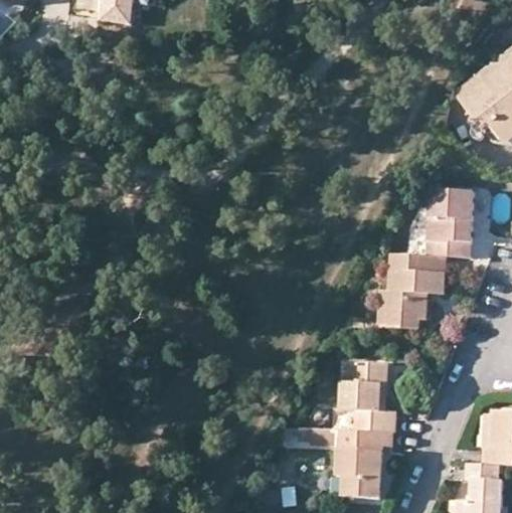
[(471,98),(463,96),(461,106),(493,151),(511,153),(511,64),(505,64),(504,74),(497,71),(495,80),(471,98)]
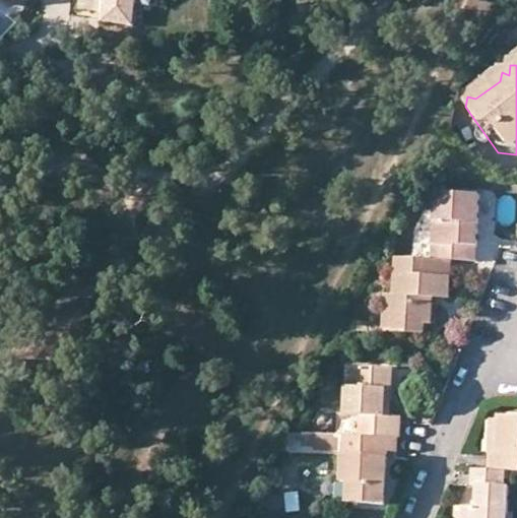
[(428,257),(449,258),(474,260),(477,193),(432,191),(428,257)]
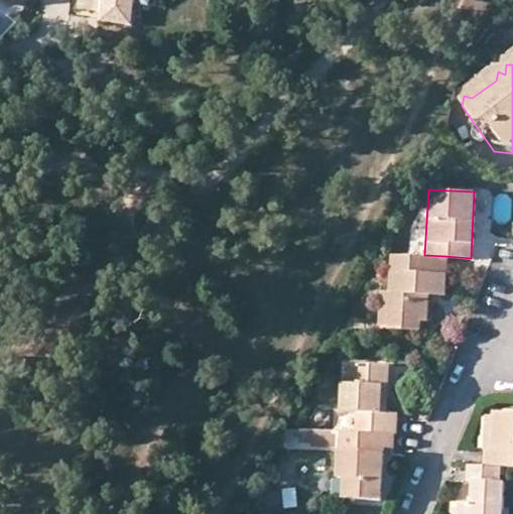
[(388,303),(387,328),(417,329),(419,319),(420,293),(428,293),(443,292),(445,256),(424,255),(389,254),(388,288),(378,288),(378,302),(388,303)]
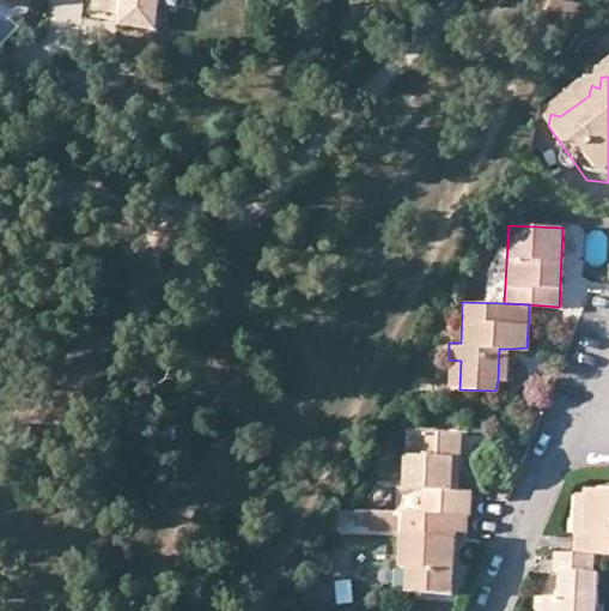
[(505,381),(509,349),(499,349),(498,380),(505,381)]
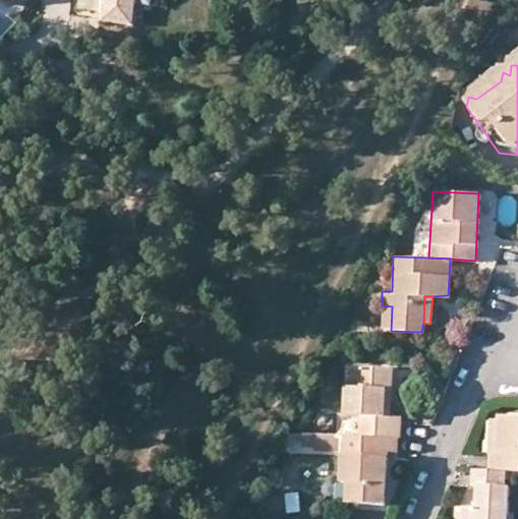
[(380,331),(391,331),(392,306),(382,305),(380,331)]
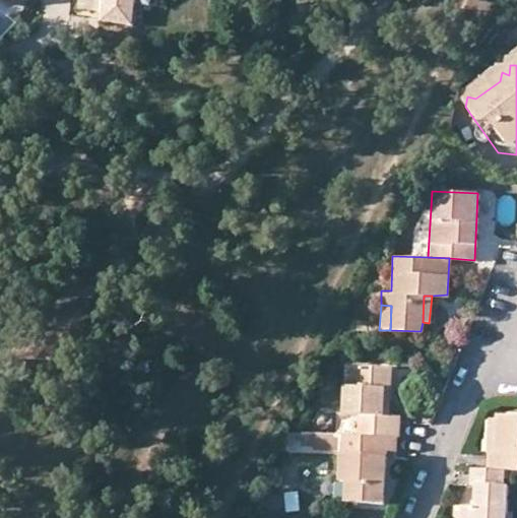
[(382,385),(391,385),(391,366),(346,364),(343,412),(358,413),(358,433),(395,434),(398,434),(399,414),(389,413),(380,413),(382,385)]
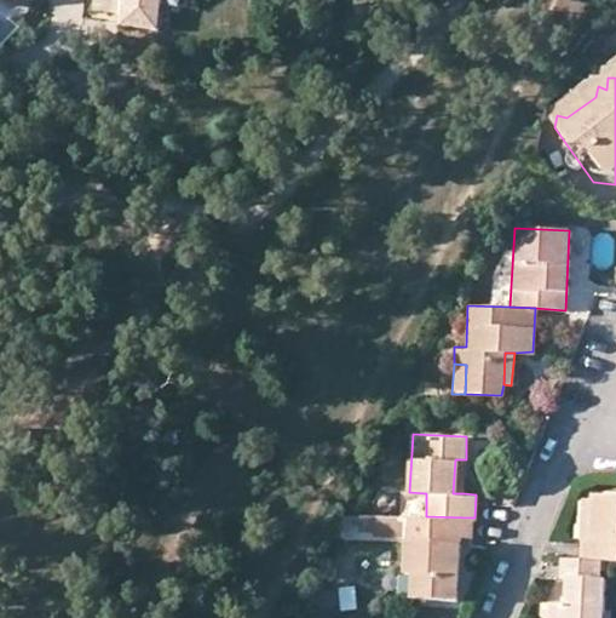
[(464,493),(466,459),(455,459),(453,493),(464,493)]
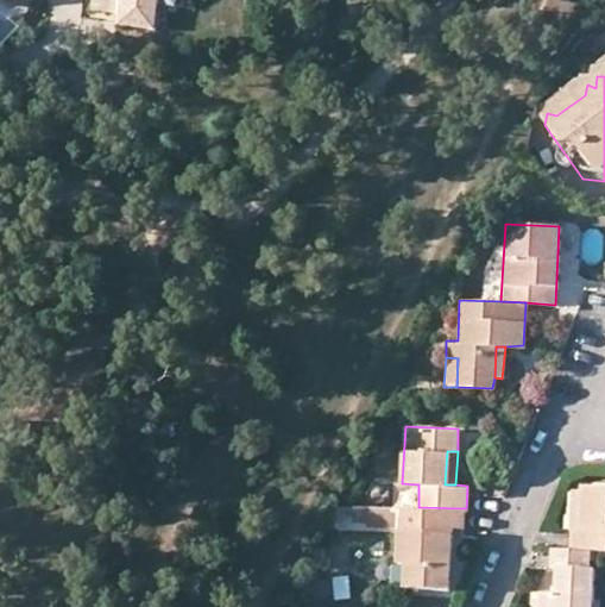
[(577,529),(569,527),(568,548),(588,549),(604,549),(604,485),(579,483),(579,488),(577,529)]
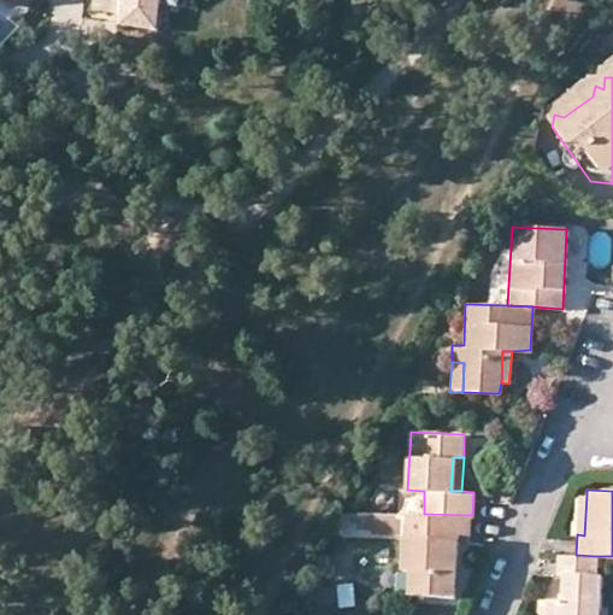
[(578,495),(577,534),(584,536),(587,495),(578,495)]
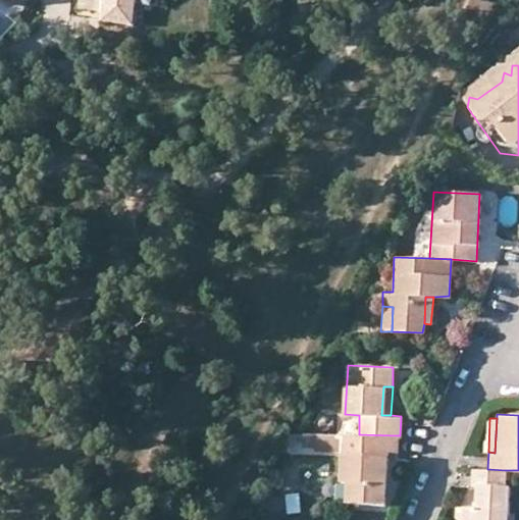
[(316,438),(316,433),(301,432),(300,445),(316,445),(316,438)]
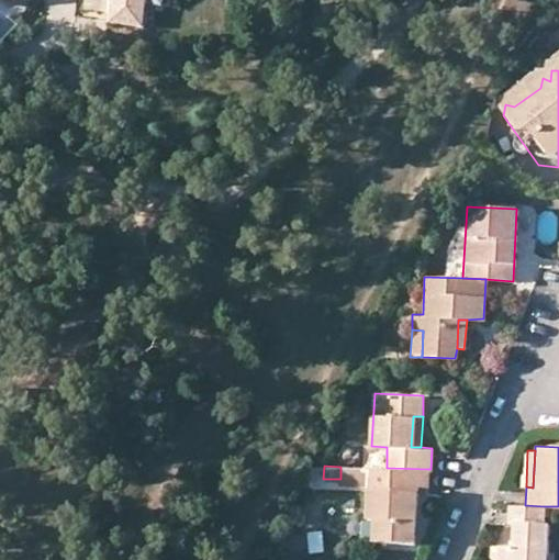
[(369,468),(369,473),(367,518),(373,519),(373,541),(416,541),(420,485),(427,485),(427,469),(387,468),(369,468)]
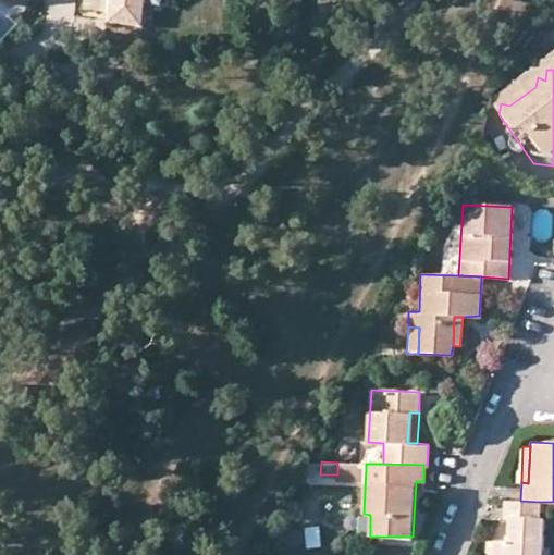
[(494,540),(493,554),(541,554),(543,519),(539,518),(539,502),(520,501),(503,500),(502,517),(509,517),(509,540),(494,540)]
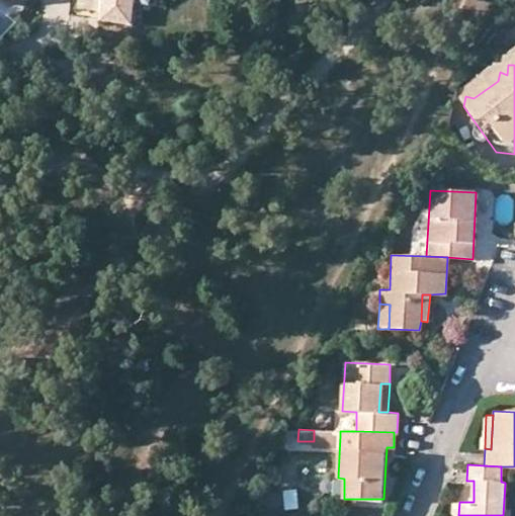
[(449,515),(458,515),(459,502),(450,501),(449,515)]
